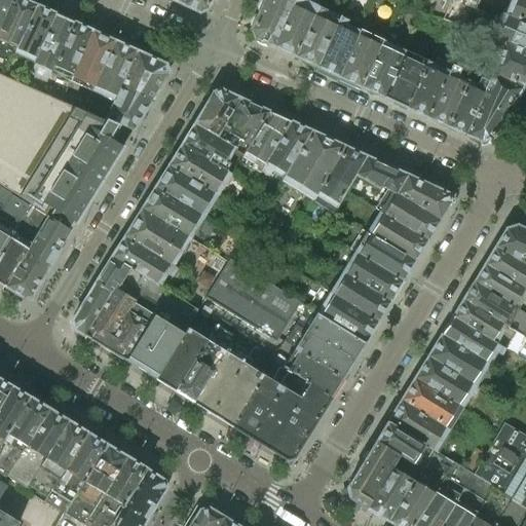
[(0,0),(0,26),(11,0),(0,0)]
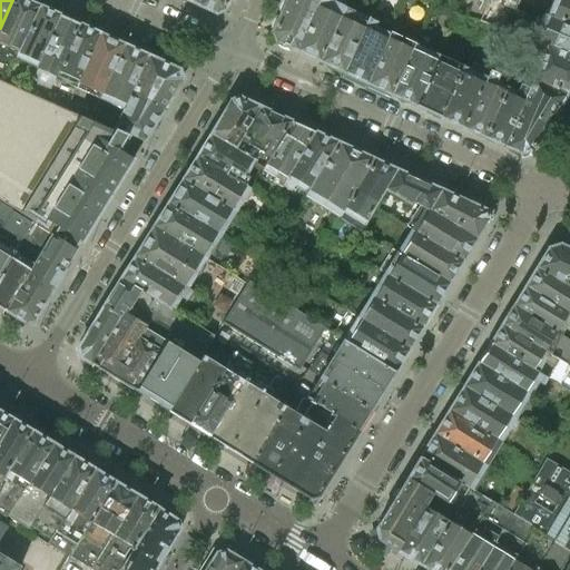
[(26,0),(12,0),(0,28),(0,78),(5,81),(19,50),(20,48),(39,6),(26,0)]
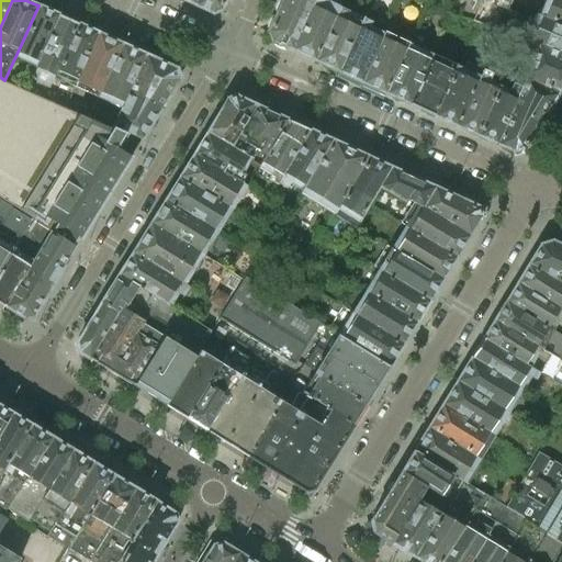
[(225,0),(194,0),(192,4),(212,14),(221,11),(225,0)]
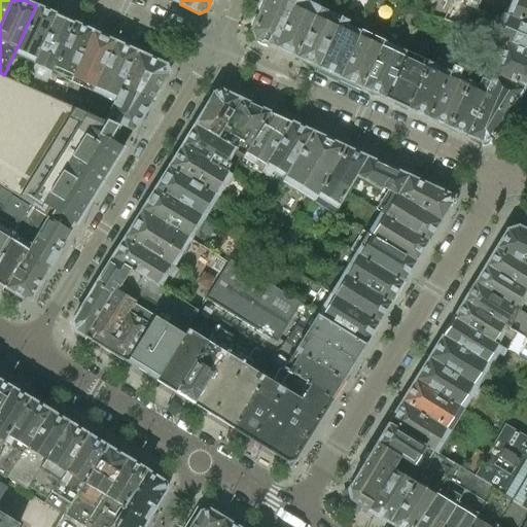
[(254,38),(273,46),(293,0),(265,0),(251,30),(254,38)]
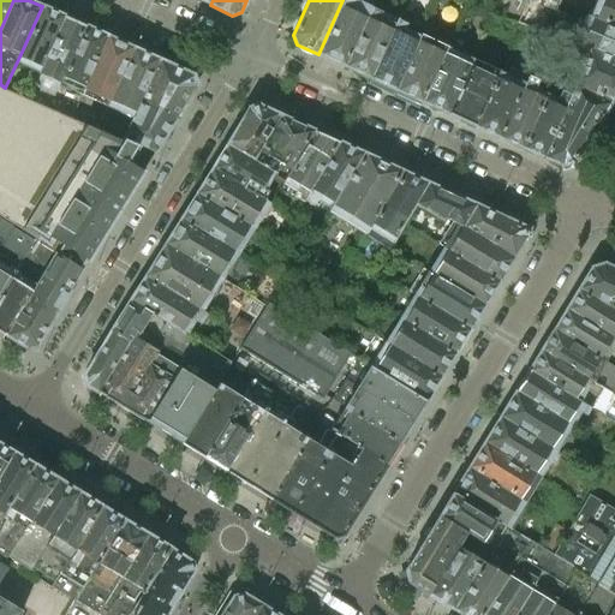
[(344,66),(372,5),(359,0),(342,0),(318,54),(344,66)]
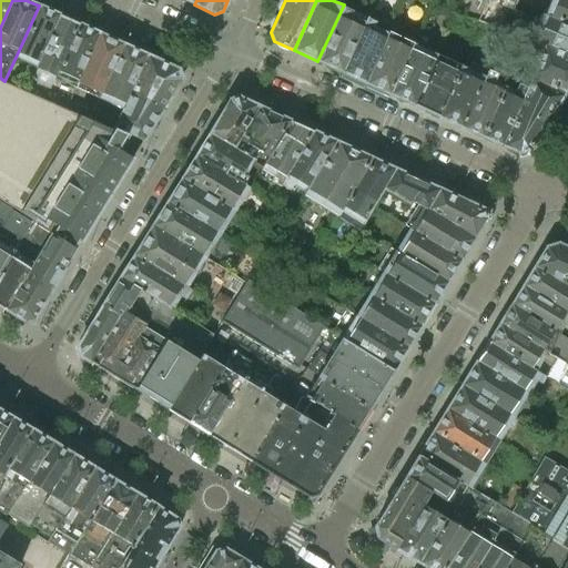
[(515,0),(487,0),(479,21),(504,31),(513,7),(515,0)]
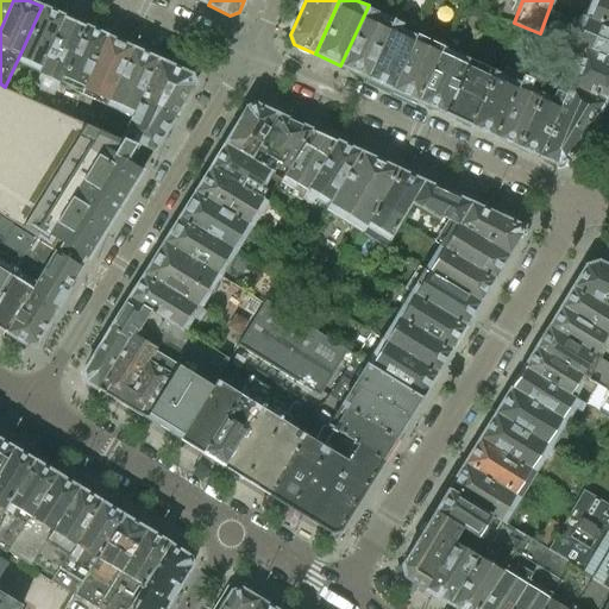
[(608,0),(597,0),(589,19),(608,27),(608,0)]
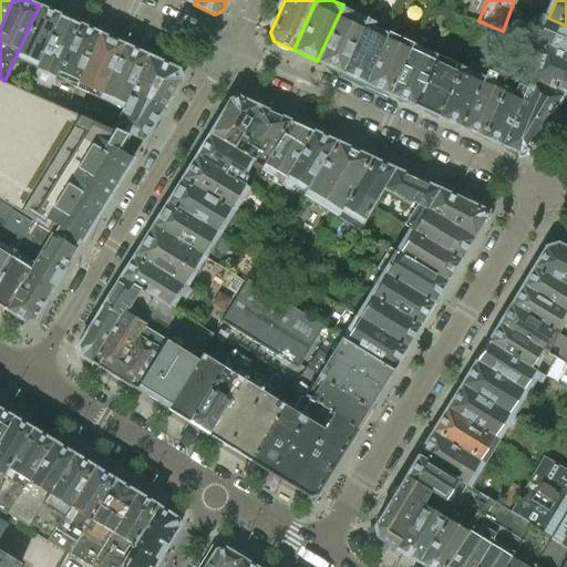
[(343,4),(317,61),(340,72),(361,27),(350,22),(354,10),(343,4)]
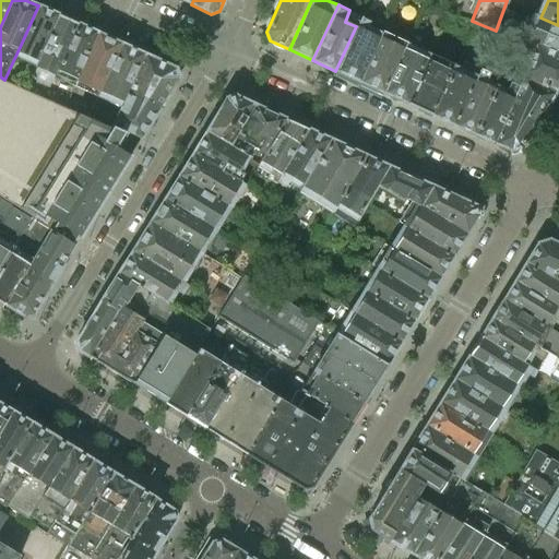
[(38,6),(20,47),(19,49),(39,59),(59,15),(38,6)]
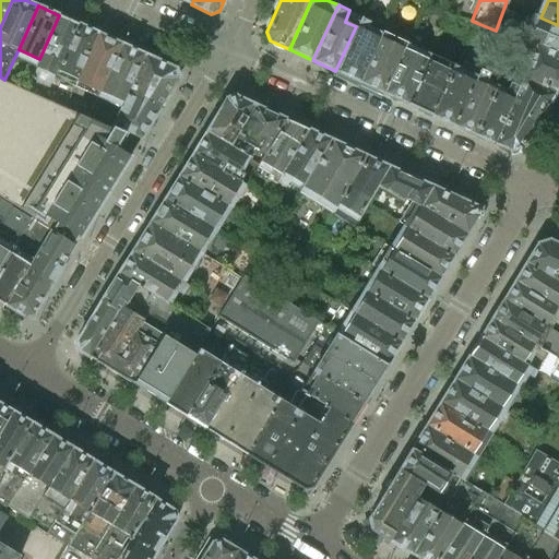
[(78,24),(59,15),(39,59),(37,64),(31,79),(49,86),(55,73),(58,68),(78,24)]
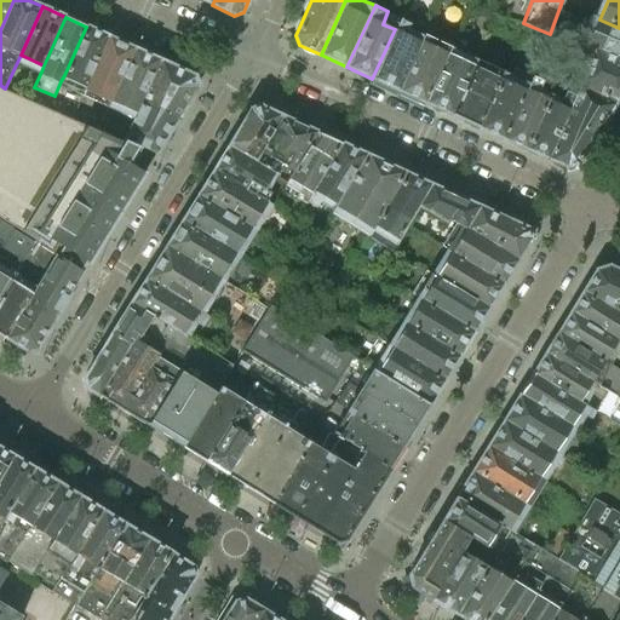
[(395,29),(372,79),(399,91),(422,41),(408,36),(414,23),(401,17),(395,29)]
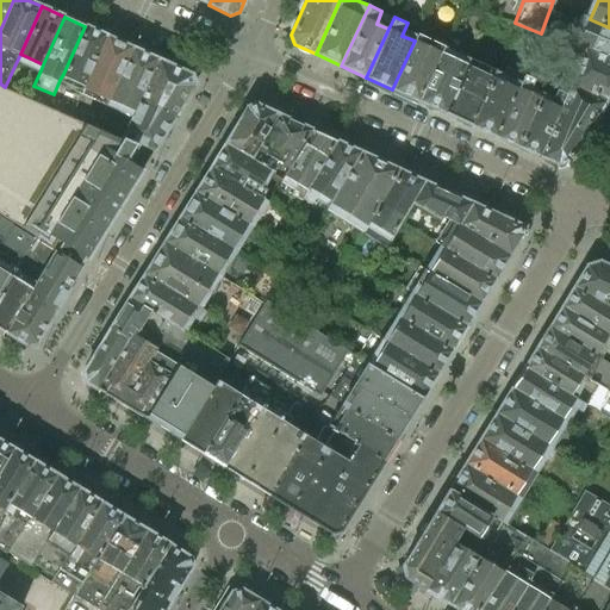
[(609,27),(590,19),(586,18),(574,47),(609,61),(609,27)]
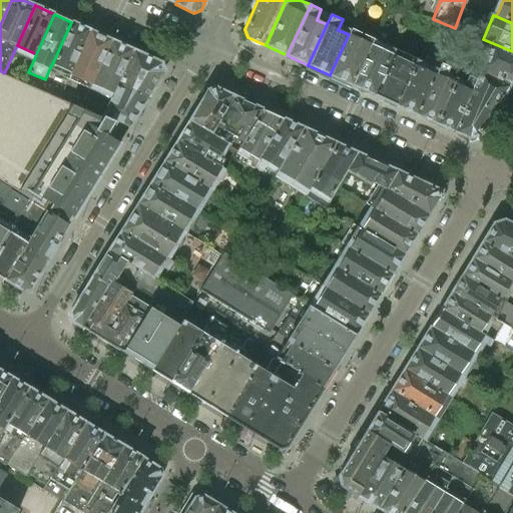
[(89,30),(71,22),(53,62),(71,70),(89,30)]
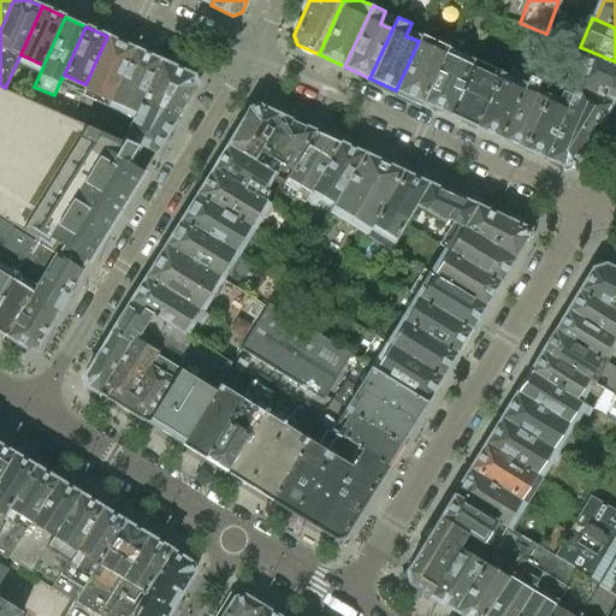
[(134,48),(107,36),(86,84),(86,86),(111,98),(134,48)]
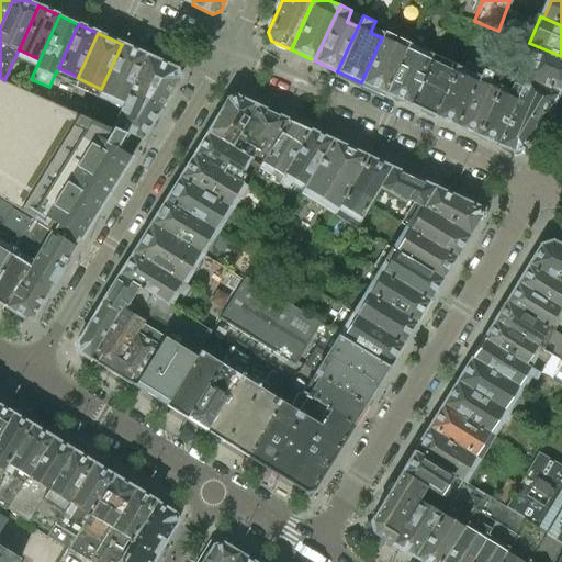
[(382,37),(361,82),(385,93),(406,48),(382,37)]
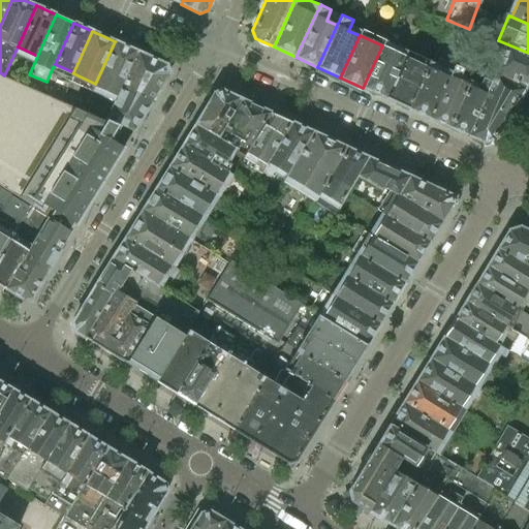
[(528,79),(528,53),(498,40),(492,54),(500,57),(492,78),(522,90),(528,79)]
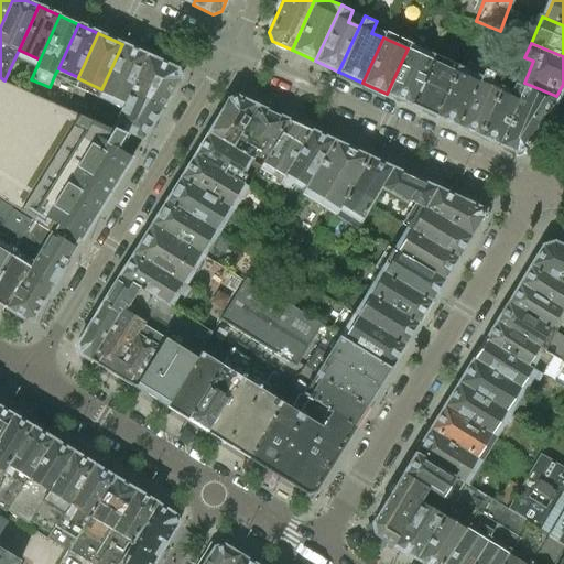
[(145,55),(122,44),(101,89),(125,100),(128,93),(145,55)]
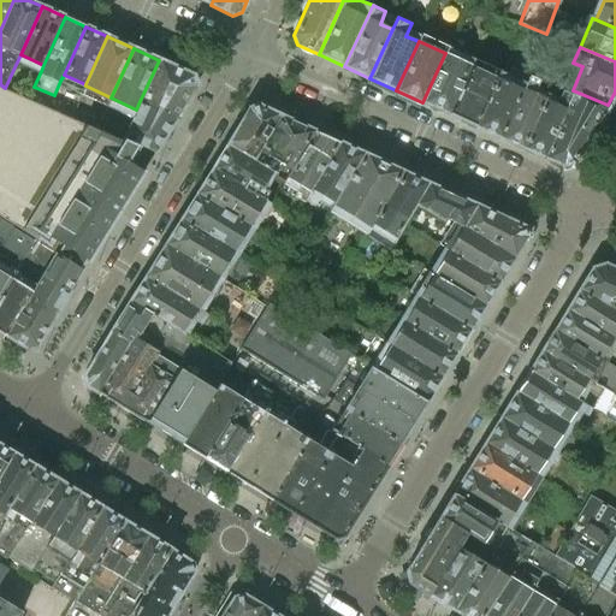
[(445,53),(422,102),(448,114),(471,65),(445,53)]
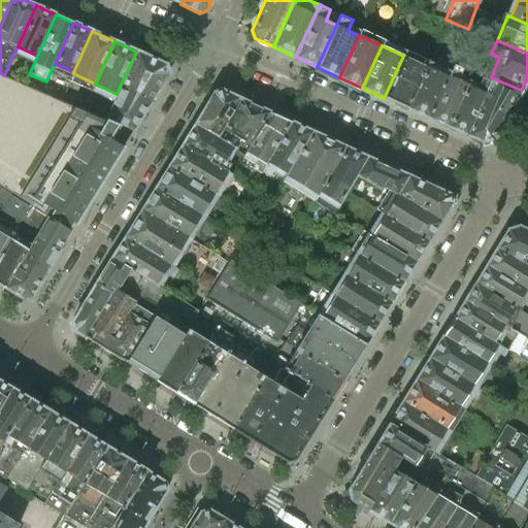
[(142,55),(136,52),(120,87),(151,101),(168,73),(165,65),(142,55)]
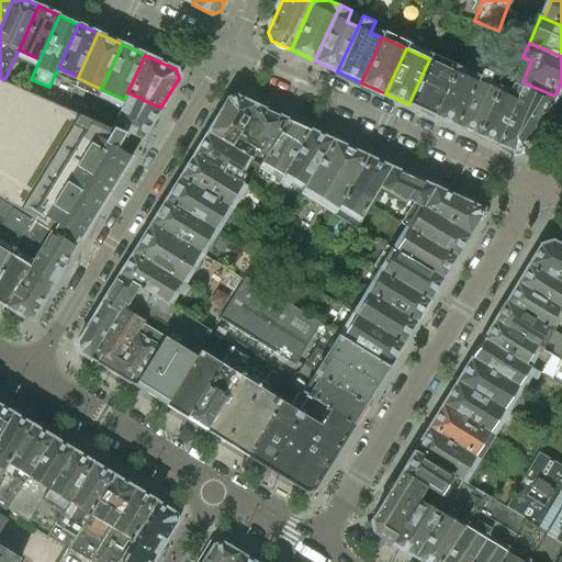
[(429,59),(408,104),(434,115),(454,70),(429,59)]
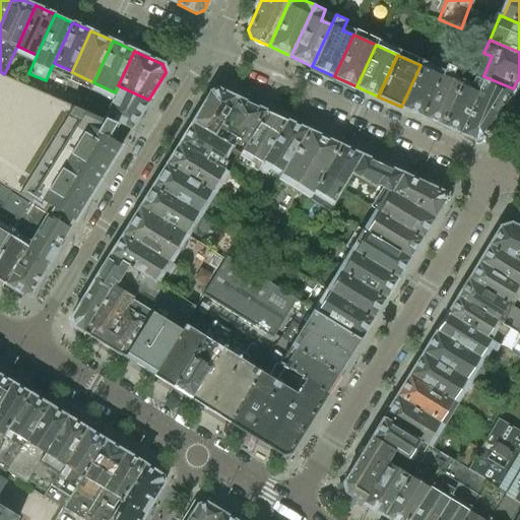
[(424,117),(447,65),(432,58),(427,68),(420,65),(401,107),(424,117)]
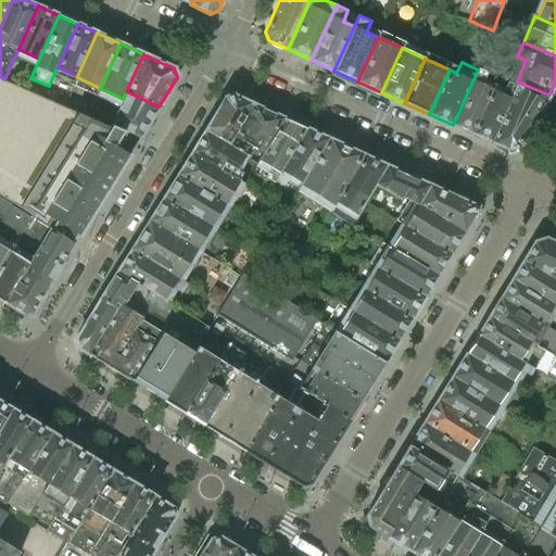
[(472,134),(493,90),(481,85),(487,73),(478,70),(453,125),(472,134)]
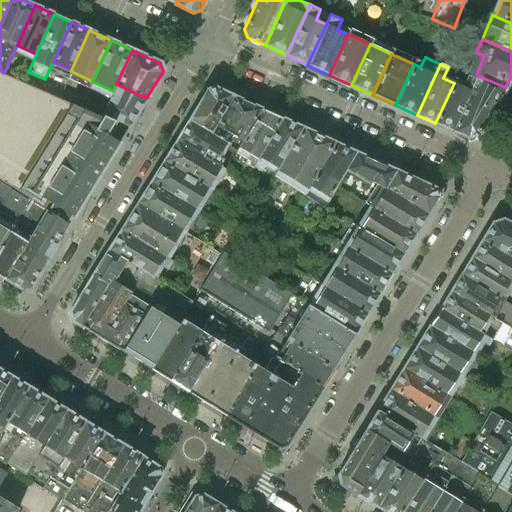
[(0,182),(11,189),(46,211),(51,214),(68,225),(128,127),(101,115),(94,112),(81,106),(59,97),(40,88),(23,81),(20,79),(4,73),(0,70),(0,182)]
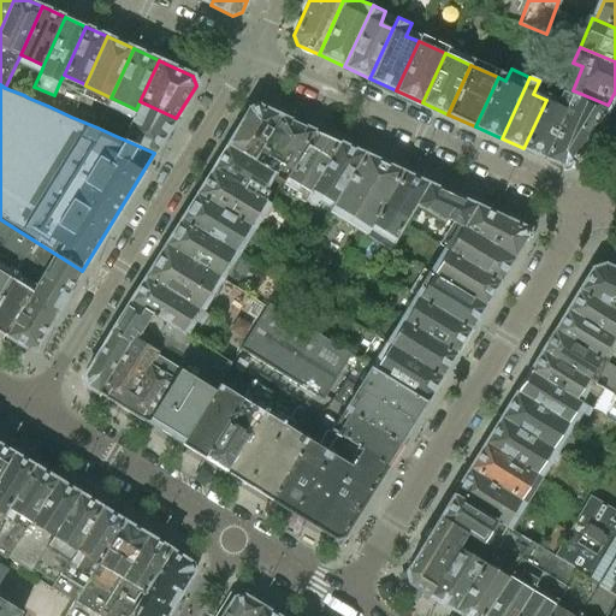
[(608,105),(573,90),(570,96),(542,158),(561,166),(573,163),(608,105)]
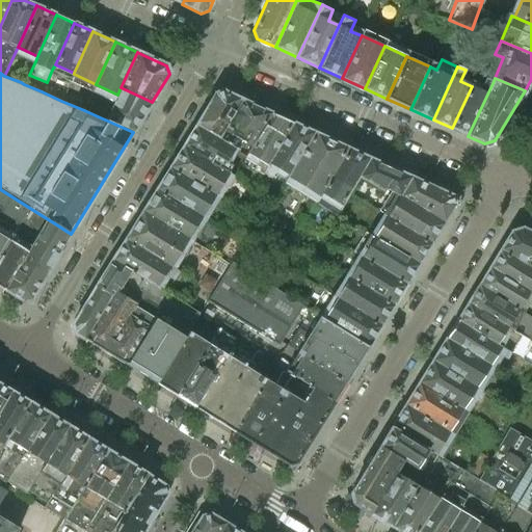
[(472,86),(452,128),(468,136),(493,83),(485,79),(480,89),(472,86)]
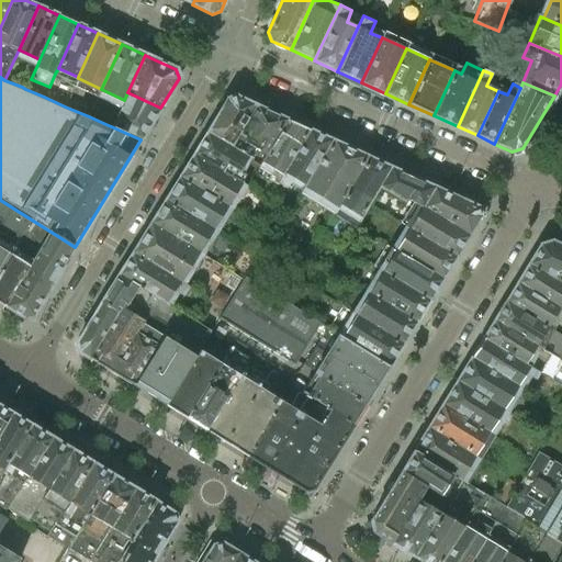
[(127,92),(124,100),(111,126),(141,139),(160,108),(127,92)]
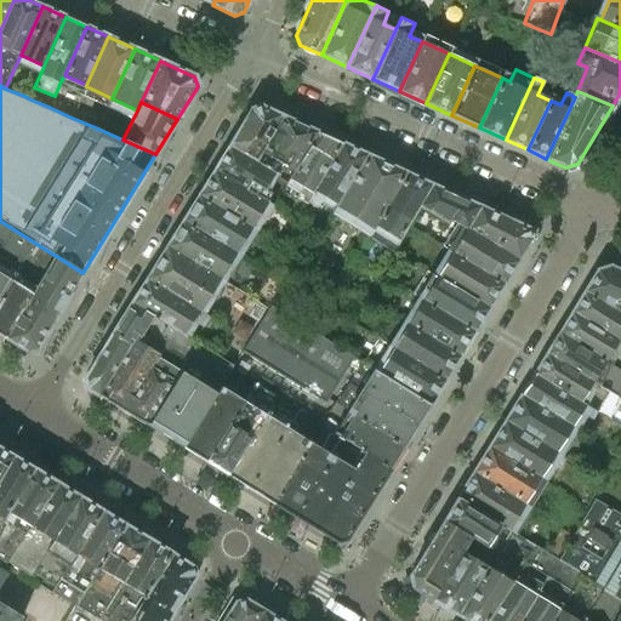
[(251,109),(228,147),(255,163),(284,118),(260,107),(251,109)]
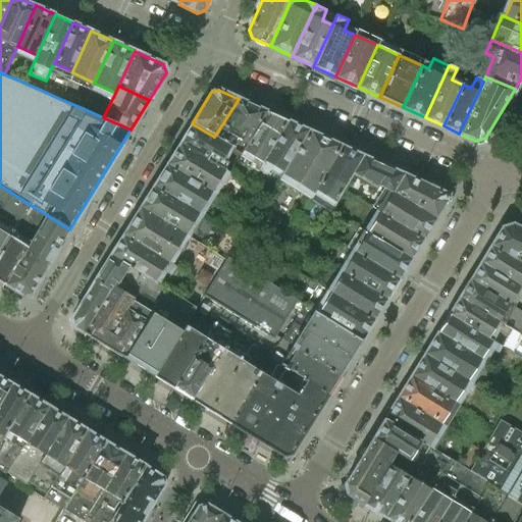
[(266,111),(239,99),(214,137),(227,145),(231,147),(238,138),(247,143),(266,111)]
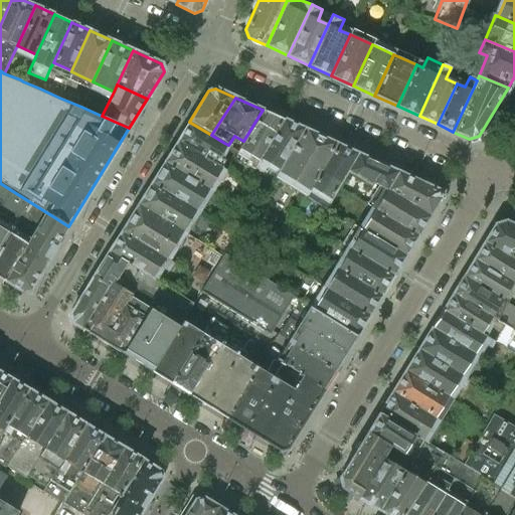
[(284,120),(263,110),(243,141),(240,147),(249,153),(243,163),(252,169),(254,167),(284,120)]
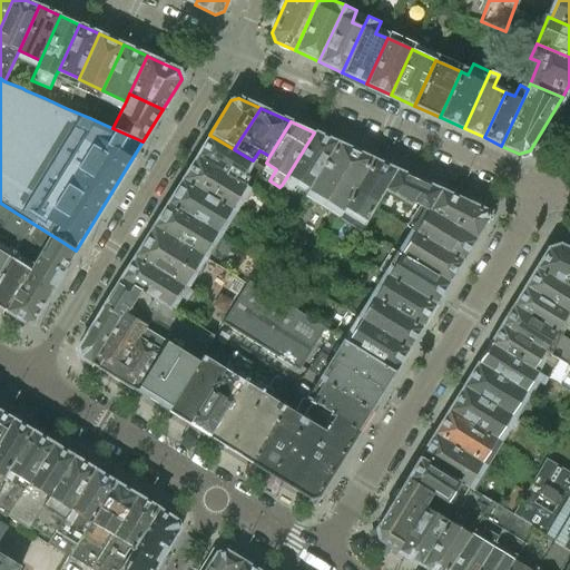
[(336,143),(314,133),(282,185),(291,190),(296,180),(308,188),(336,143)]
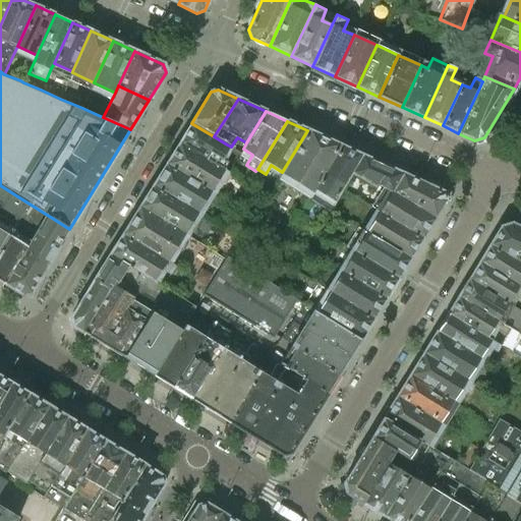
[(191,123),(179,142),(224,170),(229,162),(220,157),(227,145),(214,136),(191,123)]
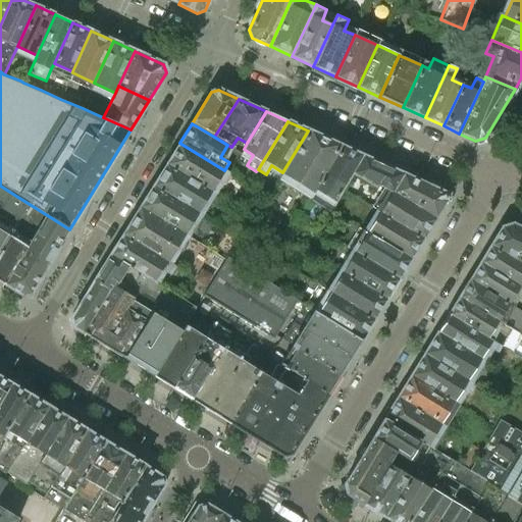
[(312,193),(342,146),(308,131),(282,172),(281,174),(312,193)]
